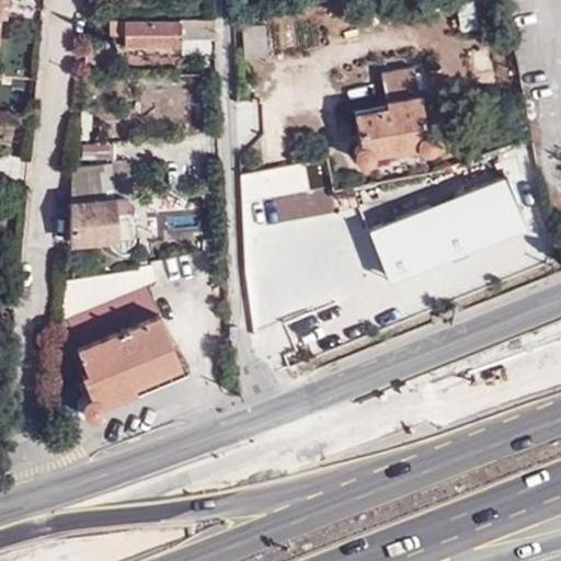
[(123,16),(107,16),(107,34),(124,34),(124,21),(123,16)]
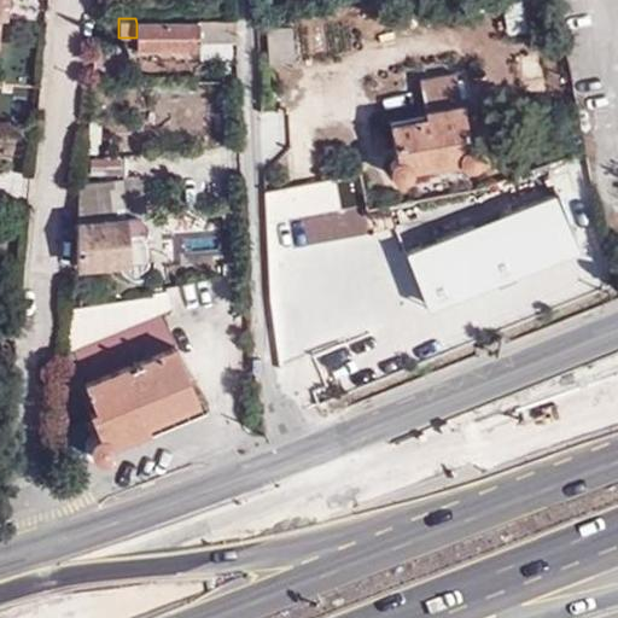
[(234,24),(234,19),(198,19),(198,23),(136,23),(136,38),(136,50),(198,50),(199,44),(235,42),(234,24)]
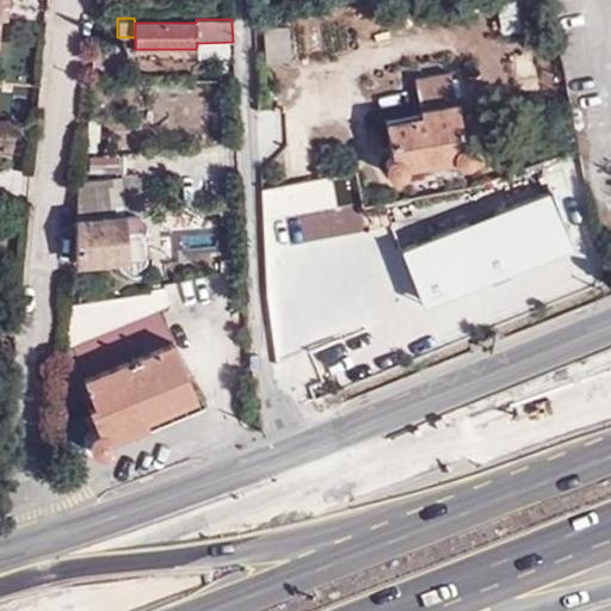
[(290,62),(288,26),(261,29),(264,63),(290,62)]
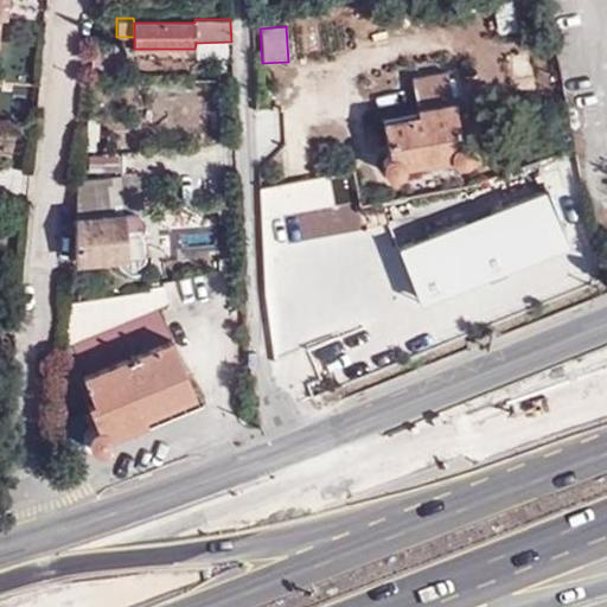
[(459,139),(443,71),(410,77),(419,113),(382,119),(389,154),(383,159),(383,167),(387,173),(393,174),(400,171),(403,163),(448,154),(454,160),(462,160),(467,154),(468,146),(459,139)]
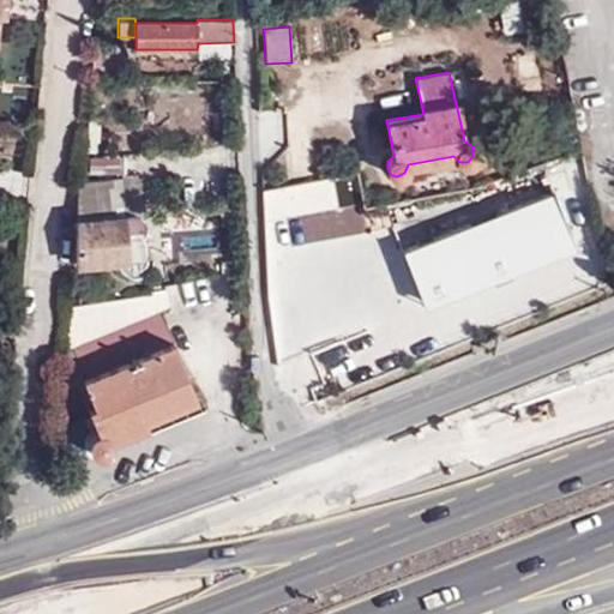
[(78,181),(72,263),(143,257),(139,210),(125,212),(121,176),(78,181)]
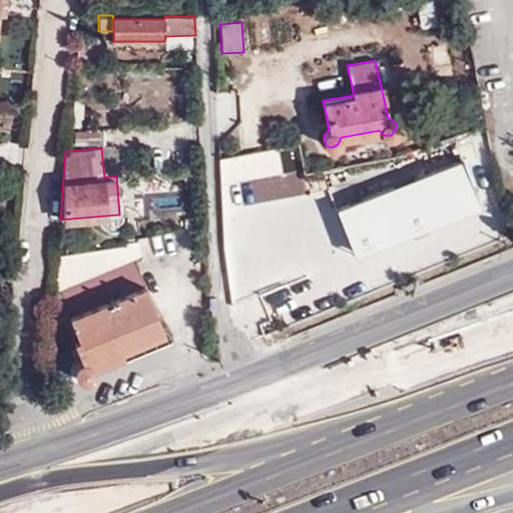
[(121,351),(160,334),(163,333),(143,284),(68,316),(75,337),(71,339),(78,358),(71,365),(71,371),(75,379),(82,382),(93,377),(94,367),(122,355),(121,351)]
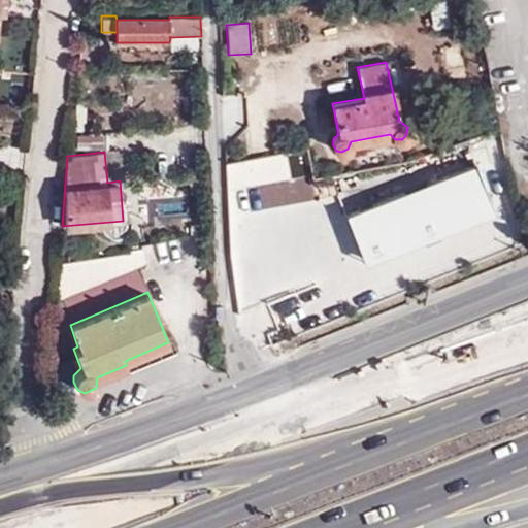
[(170,355),(165,343),(125,361),(126,365),(129,372),(170,355)]
